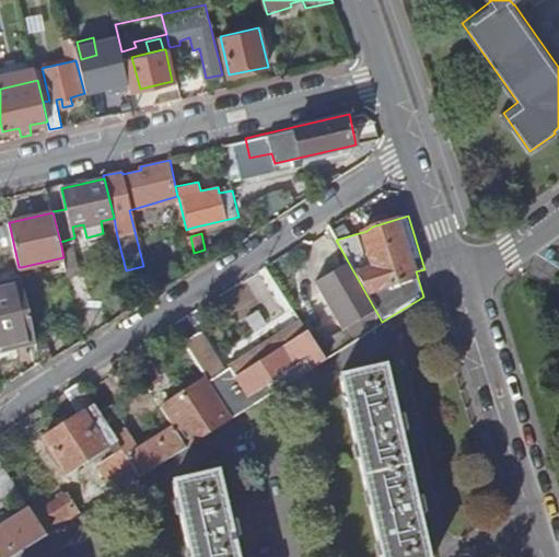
[(356,338),(382,322),(348,262),(316,280),(344,328),(348,325),(356,338)]
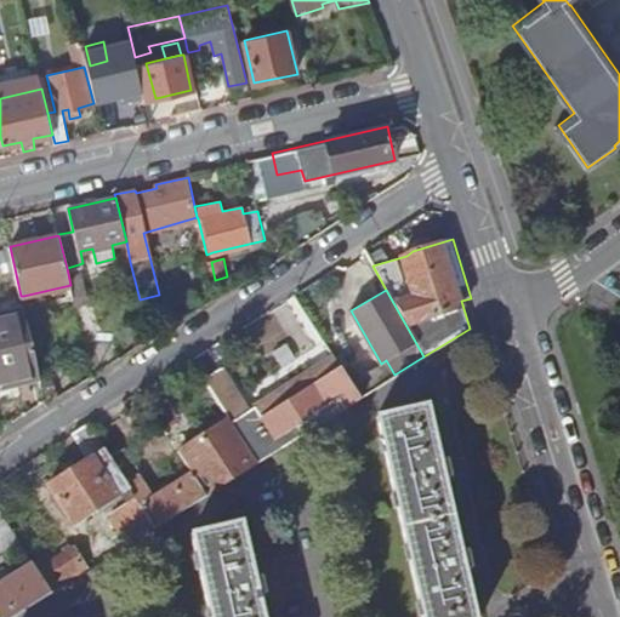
[(0,320),(0,383),(39,373),(24,315),(0,320)]
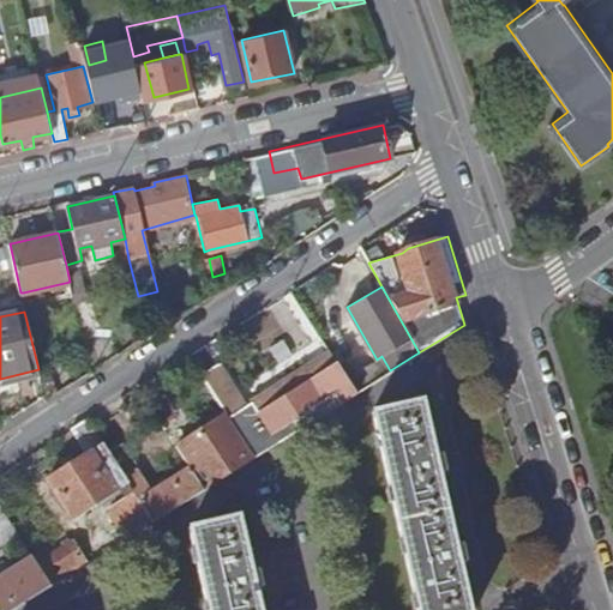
[(340,367),(329,345),(240,398),(245,405),(229,415),(256,456),(356,392),(340,367)]
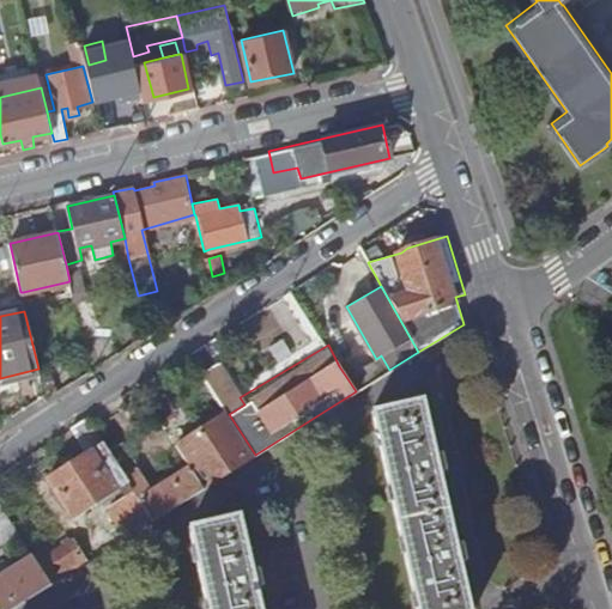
[(356,391),(389,370),(381,355),(376,359),(363,366),(357,355),(339,366),(356,391)]
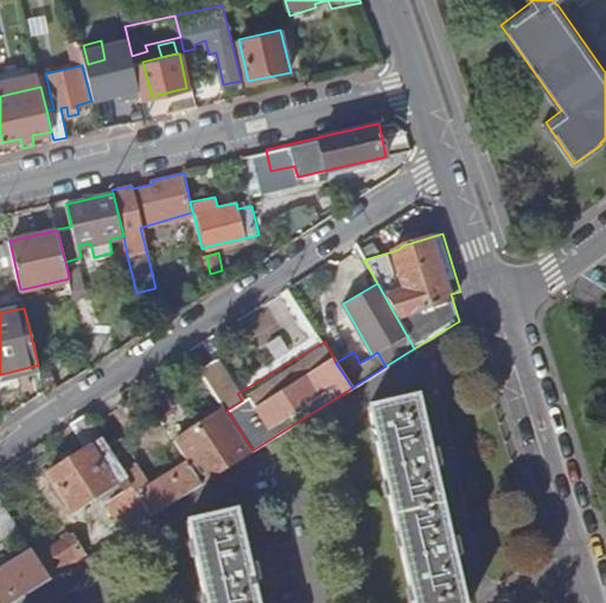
[(215,359),(199,370),(224,406),(227,410),(242,401),(237,393),(215,359)]
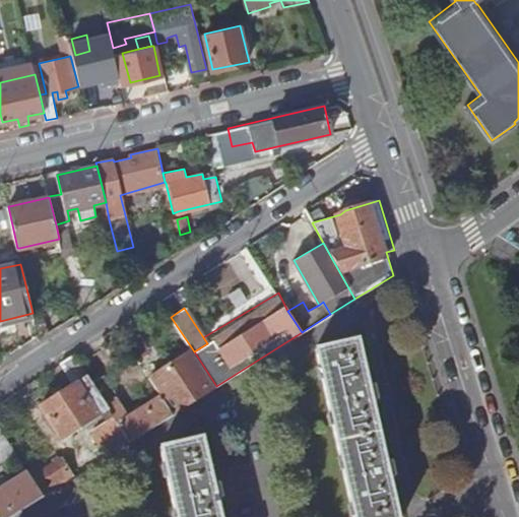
[(38,323),(41,338),(50,333),(46,323),(38,323)]
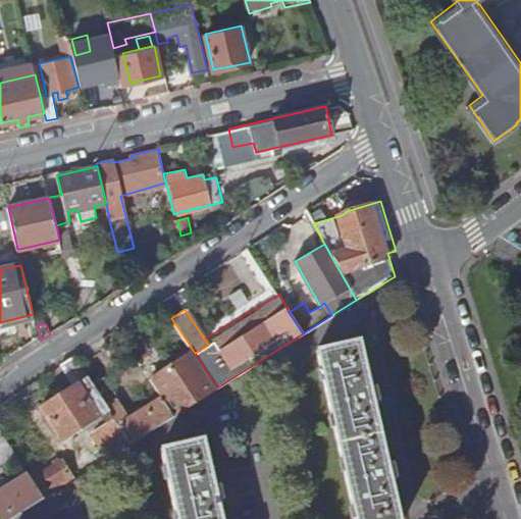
[(357,341),(317,349),(356,518),(398,518),(388,478),(395,476),(393,468),(391,461),(385,463),(371,402),(377,400),(375,393),(373,385),(367,386),(357,341)]
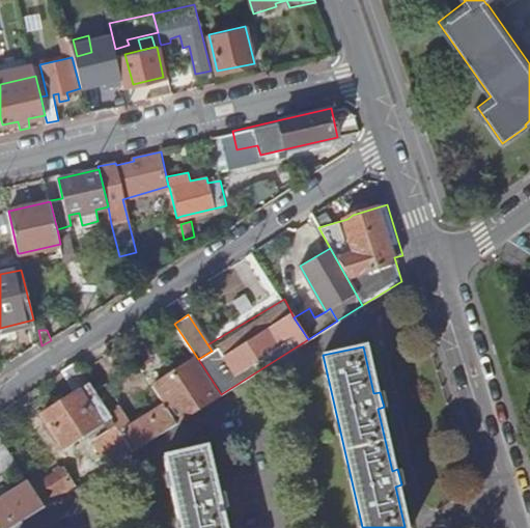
[(111,387),(88,353),(76,361),(90,383),(98,396),(109,388),(111,387)]
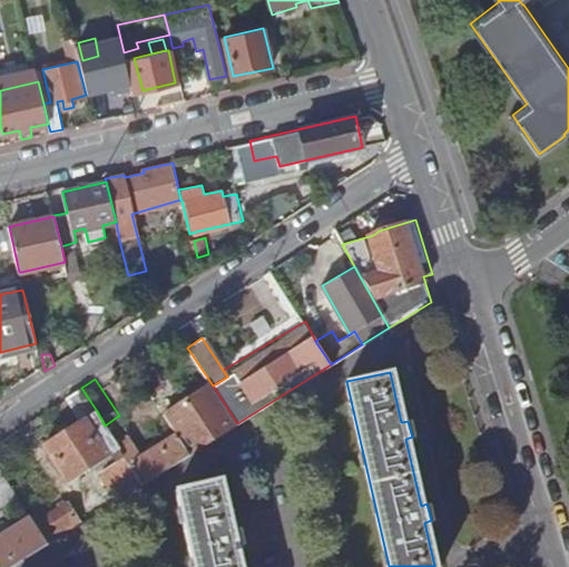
[(190,453),(237,423),(213,385),(211,382),(164,412),(177,433),(190,453)]
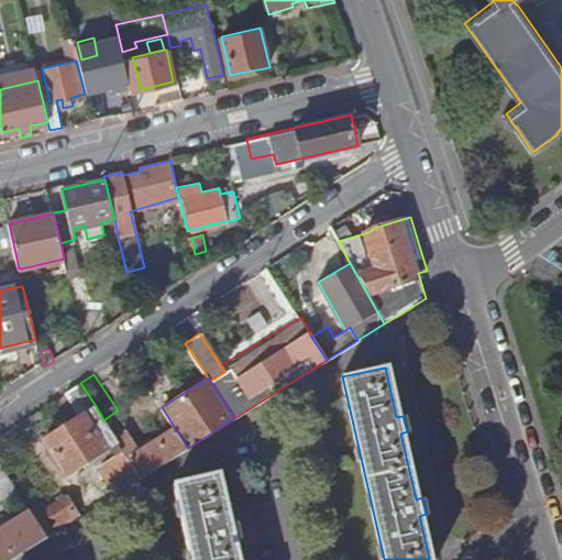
[(103,420),(96,406),(45,440),(67,474),(118,441),(103,420)]
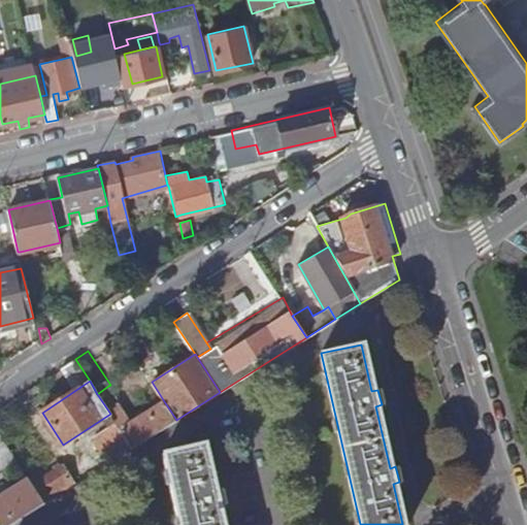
[(132,448),(176,420),(164,401),(143,414),(139,407),(132,412),(136,418),(131,422),(121,406),(120,407),(116,401),(117,400),(108,386),(97,394),(110,414),(116,423),(132,448)]
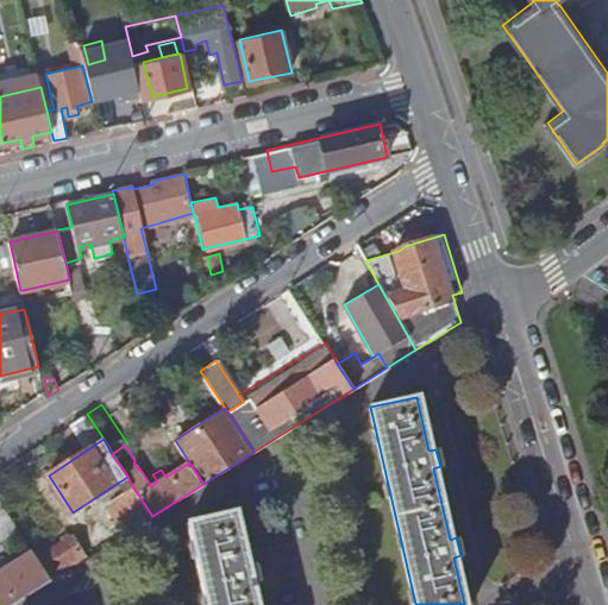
[(152,516),(133,487),(107,503),(126,533),(152,516)]
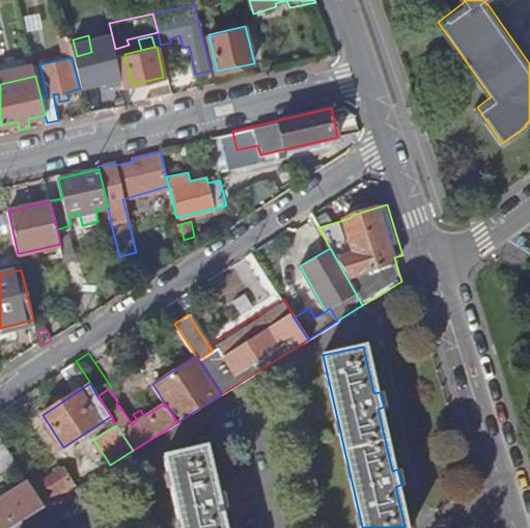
[(17,461),(0,436),(0,468),(1,470),(17,461)]
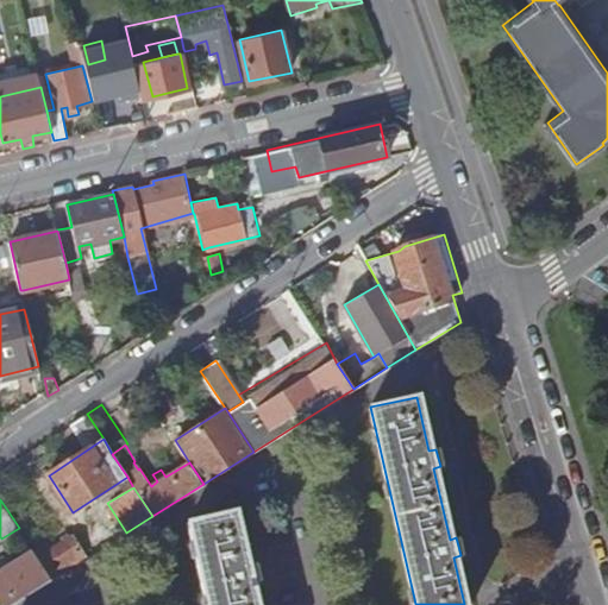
[(205,517),(188,521),(207,604),(256,604),(251,581),(258,580),(256,569),(254,562),(248,565),(234,511),(205,517)]
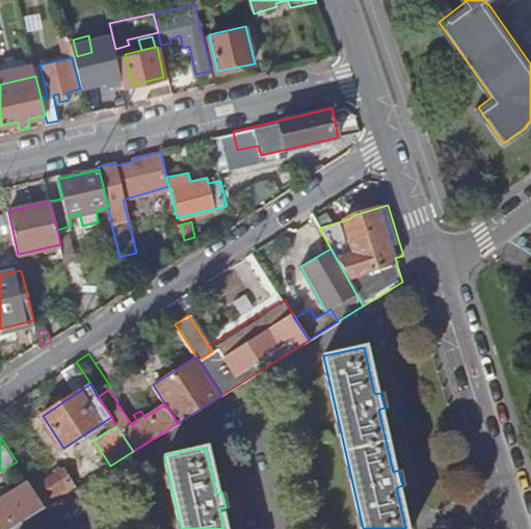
[(64,467),(32,486),(45,506),(76,487),(64,467)]
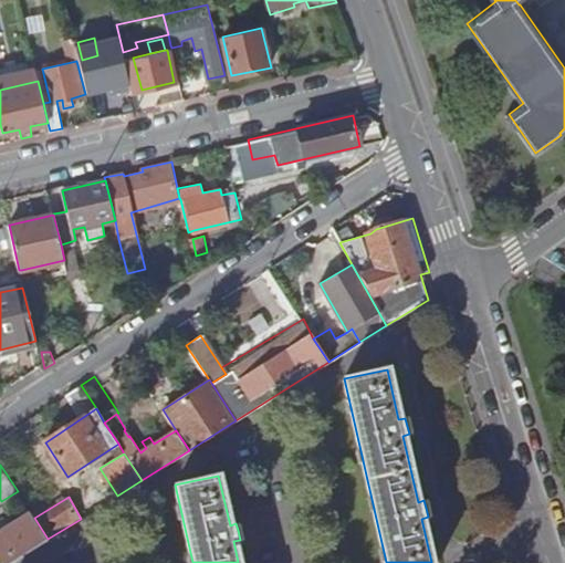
[(30,511),(0,531),(0,562),(10,562),(48,539),(34,518),(30,511)]
